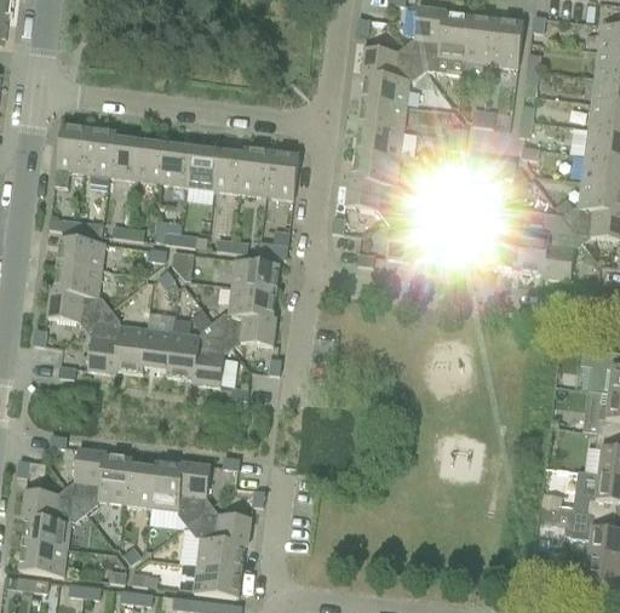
[(438,57),(445,13),(440,12),(440,9),(417,6),(413,38),(405,45),(412,53),(437,57),(438,57)]
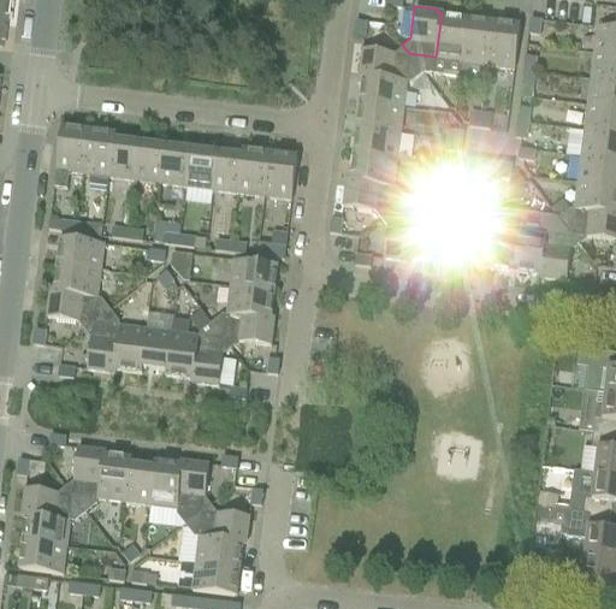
[(460,75),(467,16),(442,13),(436,57),(434,57),(433,61),(422,70),(460,75)]
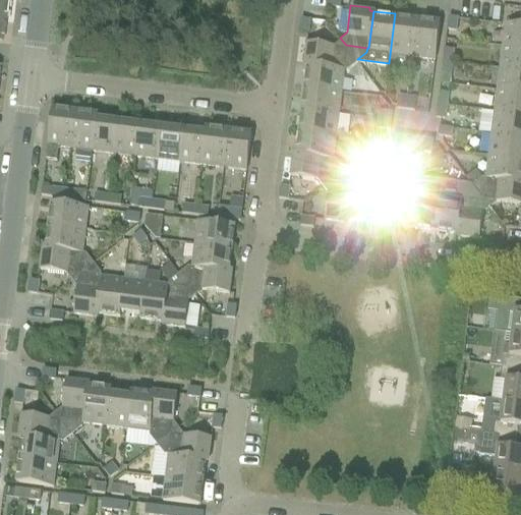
[(410,67),(412,54),(416,16),(395,13),(389,63),(389,64),(410,67)]
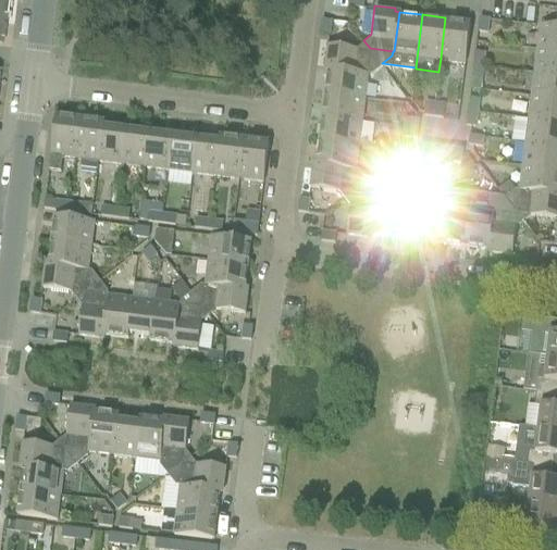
[(487,28),(489,15),(480,14),(478,27),(487,28)]
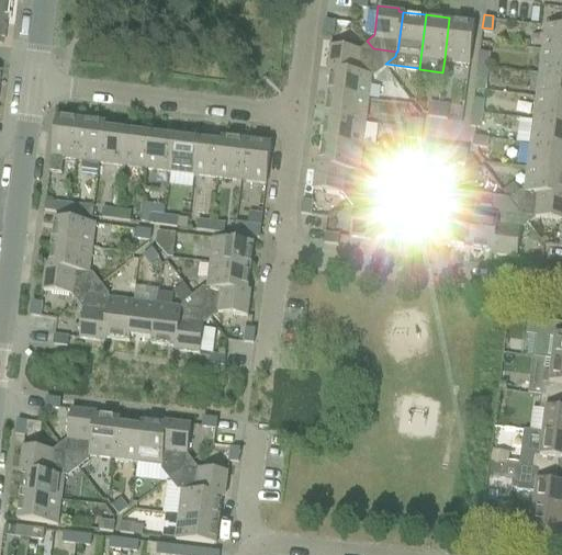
[(333,31),(334,17),(325,17),(323,30),(333,31)]
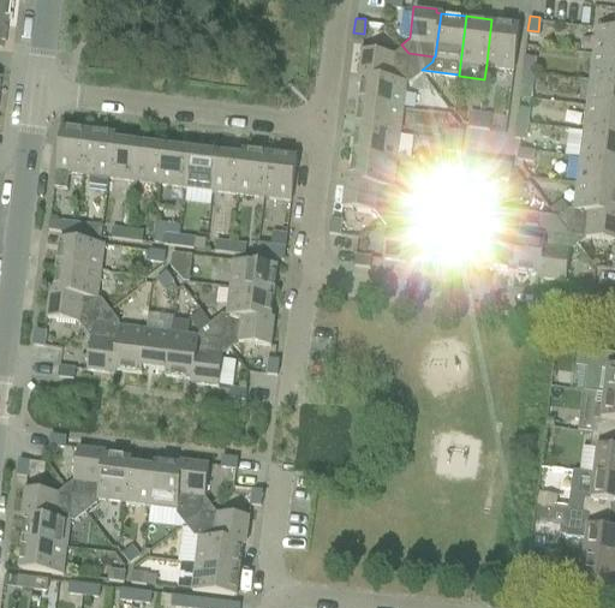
[(519,23),(491,19),(487,64),(513,66),(519,23)]
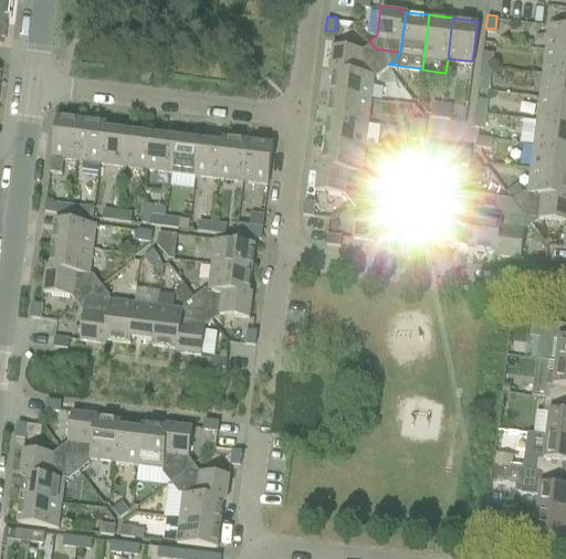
[(565,23),(548,22),(546,45),(565,48),(565,23)]
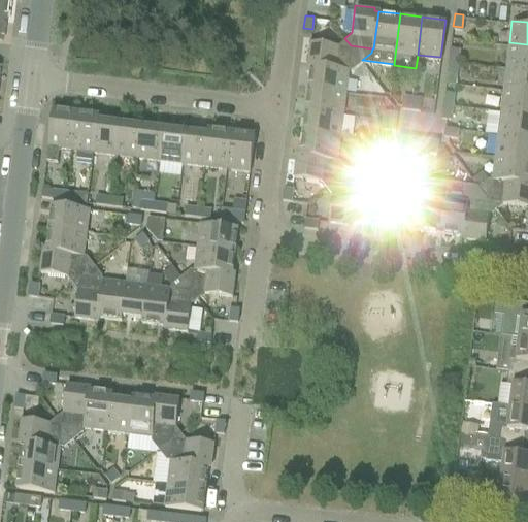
[(349,67),(351,45),(344,38),(337,43),(310,40),(308,59),(311,60),(311,63),(349,68),(349,67)]
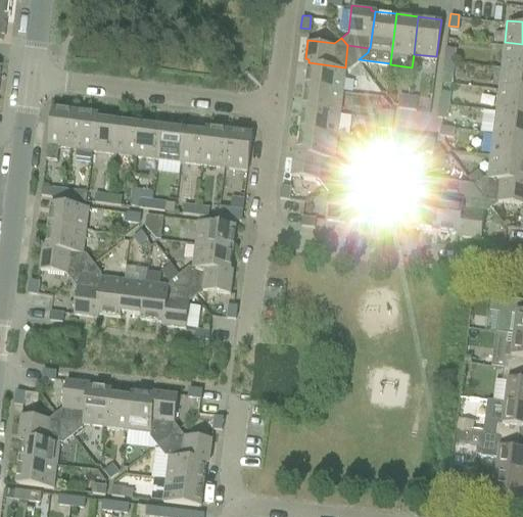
[(522,44),(505,42),(502,64),(522,66),(522,44)]
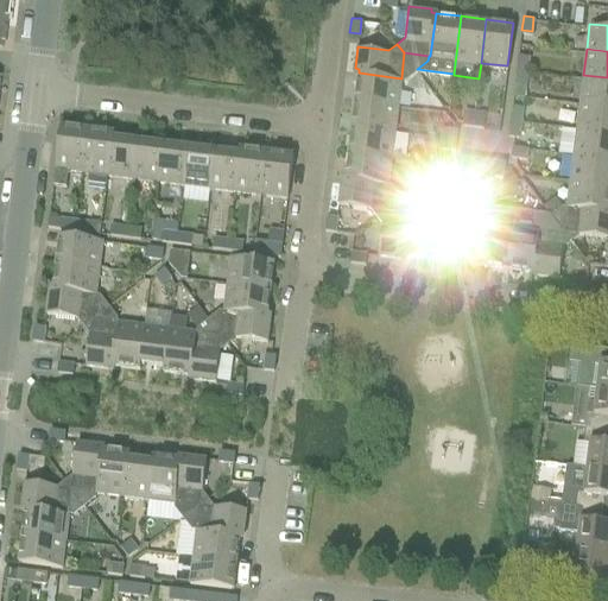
[(404,52),(401,77),(405,77),(417,69),(404,52)]
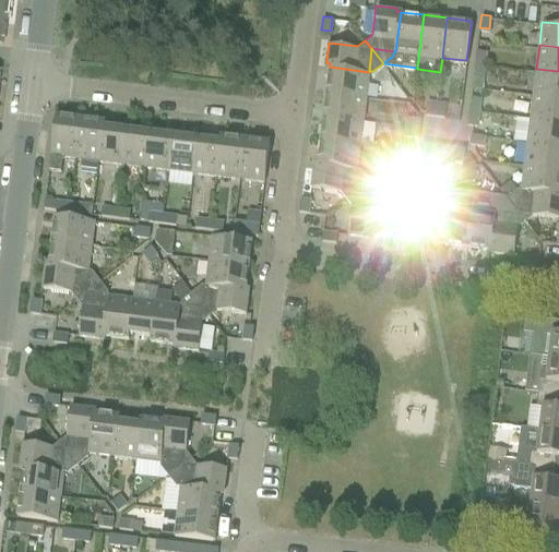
[(394,51),(371,48),(383,63),(393,56),(394,51)]
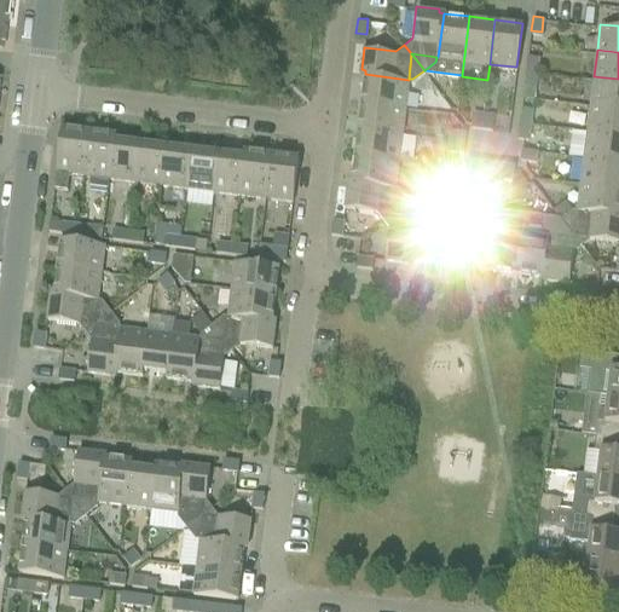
[(538,55),(528,53),(526,68),(537,69),(538,55)]
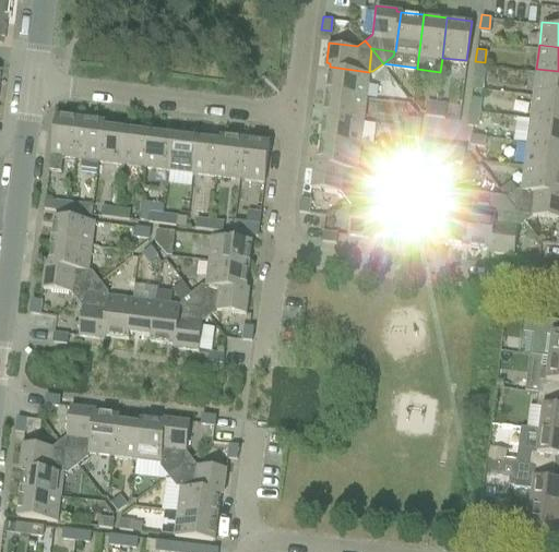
[(473,75),(483,76),(485,62),(475,61),(473,75)]
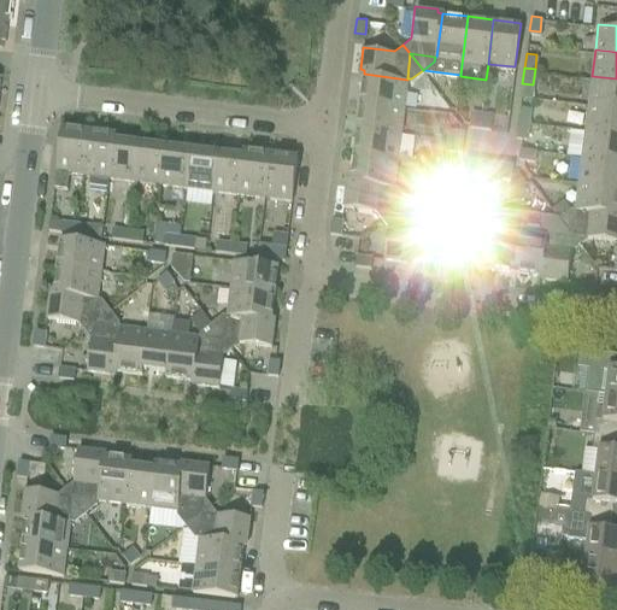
[(404,105),(407,80),(364,74),(360,100),(404,105)]
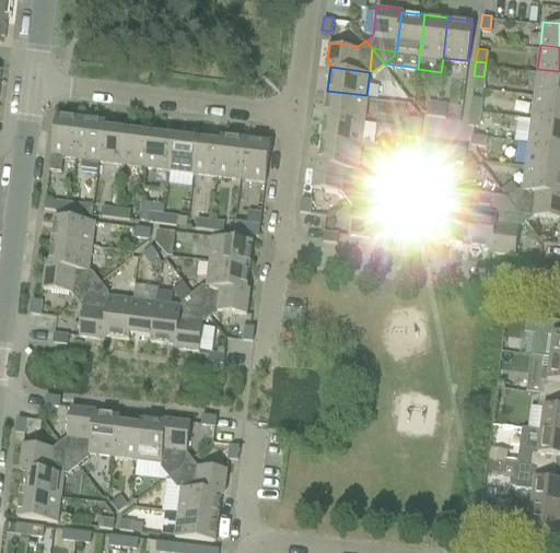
[(559,95),(559,71),(537,69),(534,93),(559,95)]
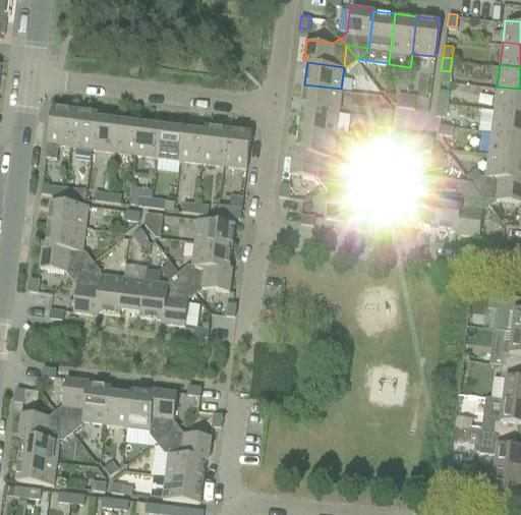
[(304,84),(301,107),(338,111),(341,89),(304,84)]
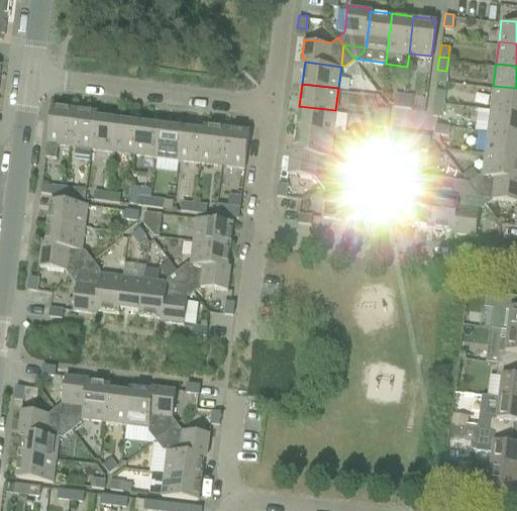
[(516,110),(516,88),(493,86),(490,107),(516,110)]
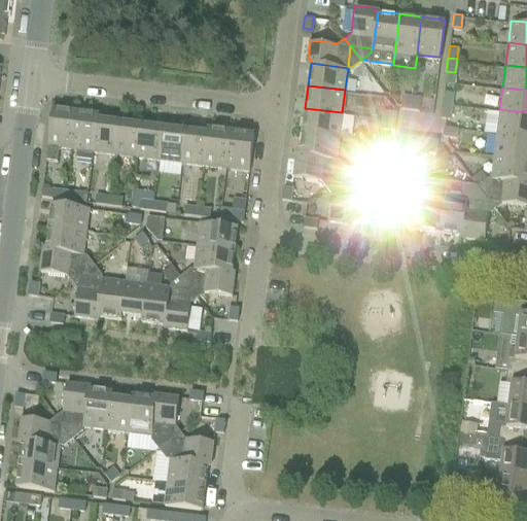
[(451,103),(453,91),(444,90),(443,102),(451,103)]
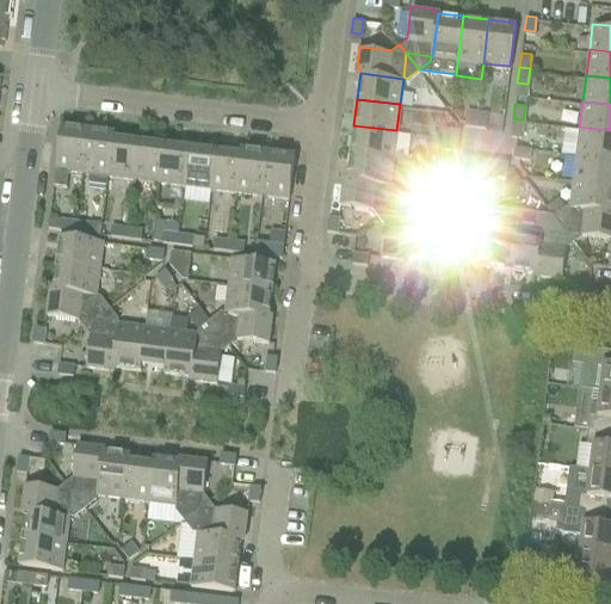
[(475,124),(477,110),(467,108),(466,123),(475,124)]
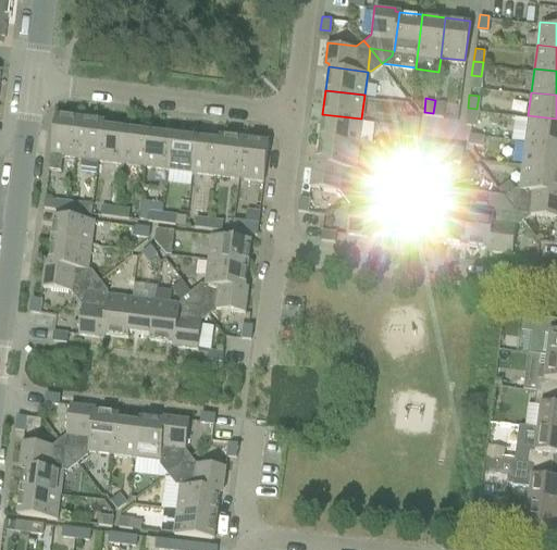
[(443,114),(444,101),(435,100),(433,113),(443,114)]
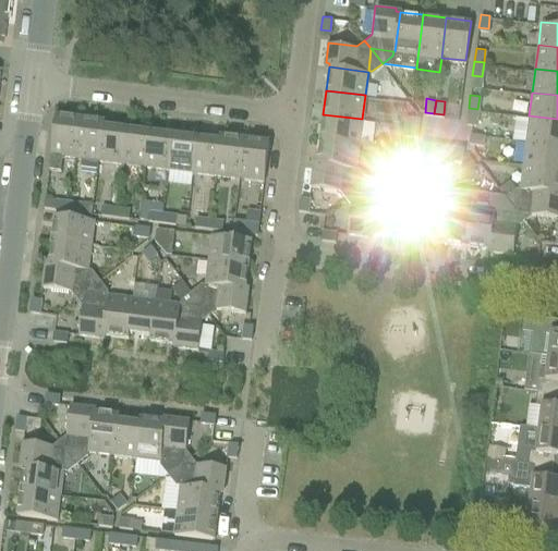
[(476,123),(477,109),(469,108),(466,122),(476,123)]
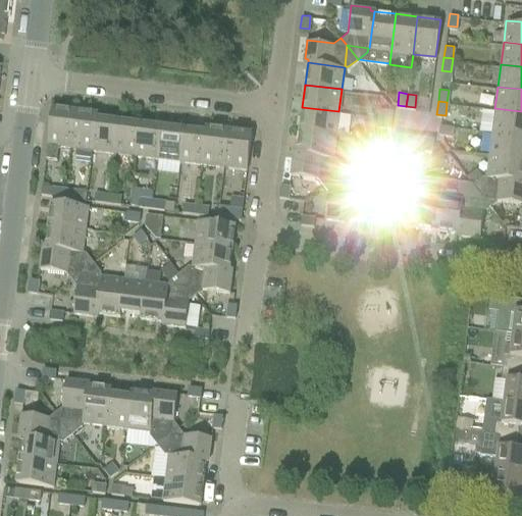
[(70,145),(74,108),(52,105),(46,156),(57,157),(59,144),(70,145)]
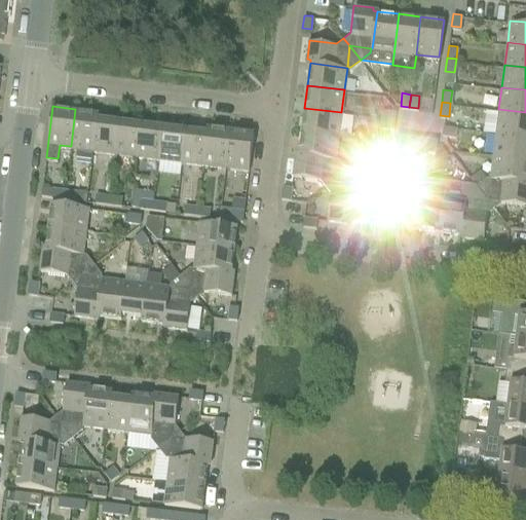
[(339,134),(341,112),(304,108),(301,130),(339,134)]
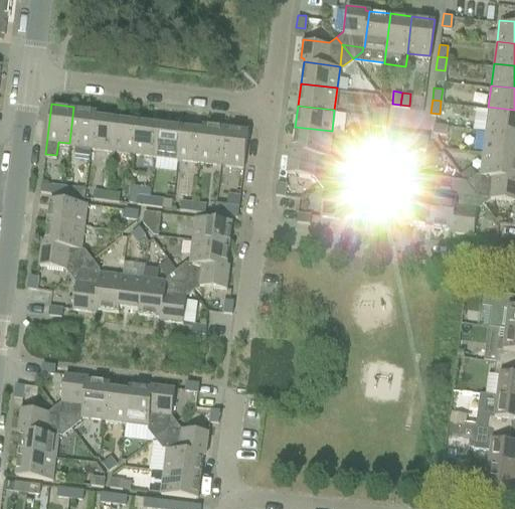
[(386,116),(387,108),(374,106),(373,115),(386,116)]
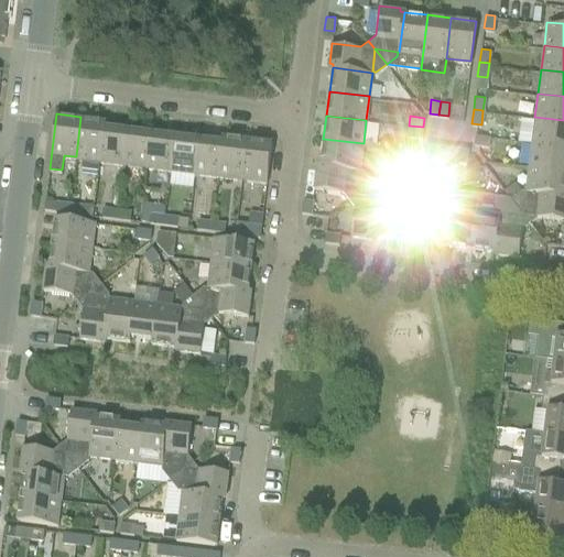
[(99,160),(105,120),(80,117),(76,156),(82,157),(80,165),(99,167),(99,160)]
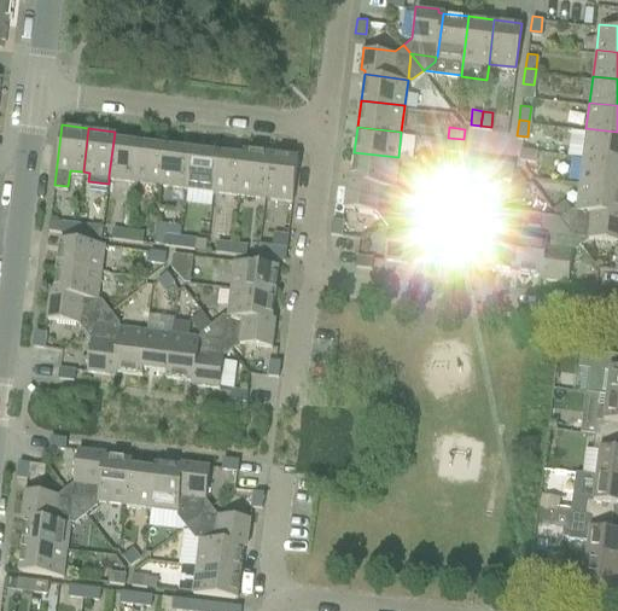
[(617,158),(617,132),(586,128),(583,155),(617,158)]
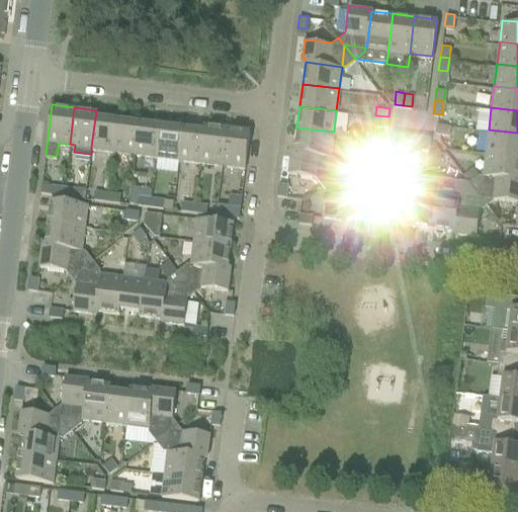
[(113,150),(117,117),(96,115),(97,110),(96,110),(91,147),(113,150)]
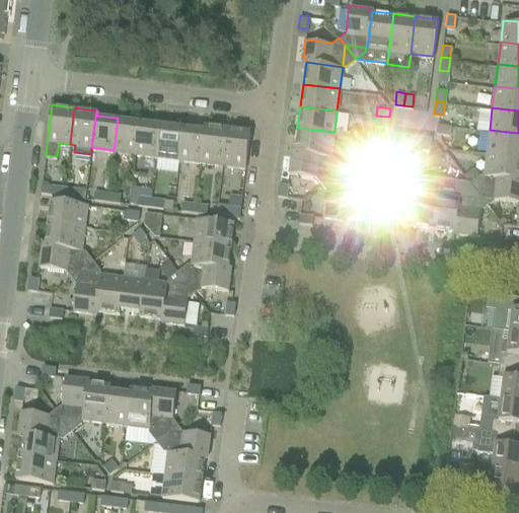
[(388,126),(389,117),(376,116),(375,124),(388,126)]
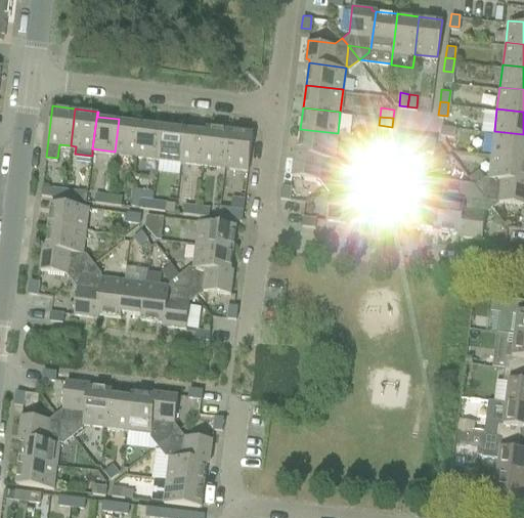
[(136,155),(140,122),(119,119),(115,152),(136,155)]
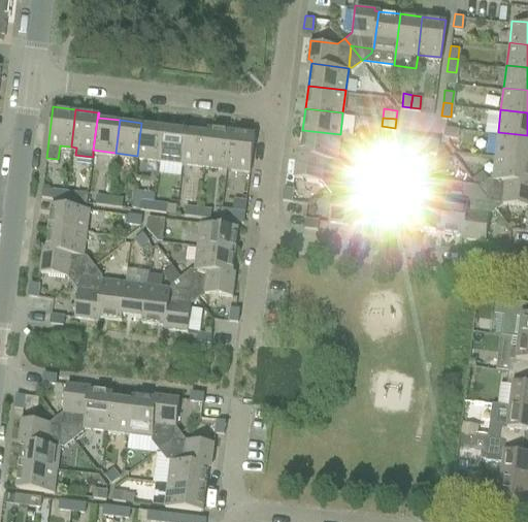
[(160,158),(164,126),(141,123),(137,156),(160,158)]
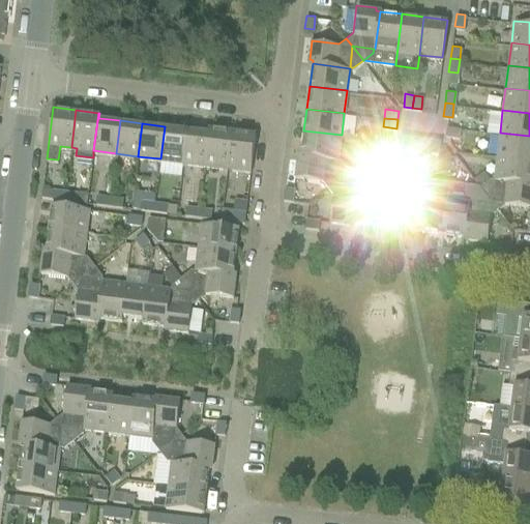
[(459,136),(460,127),(446,125),(445,135),(459,136)]
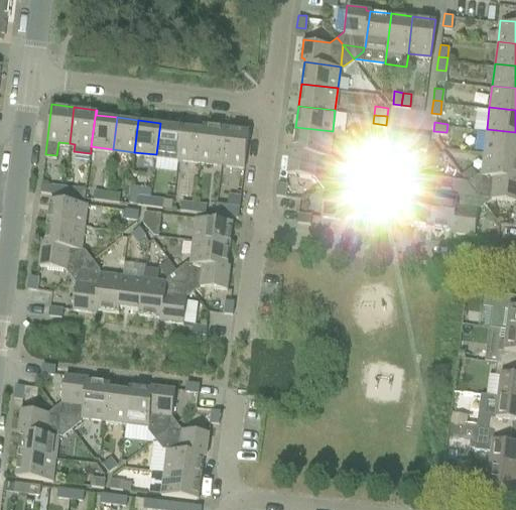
[(177,157),(182,125),(160,123),(156,154),(177,157)]
